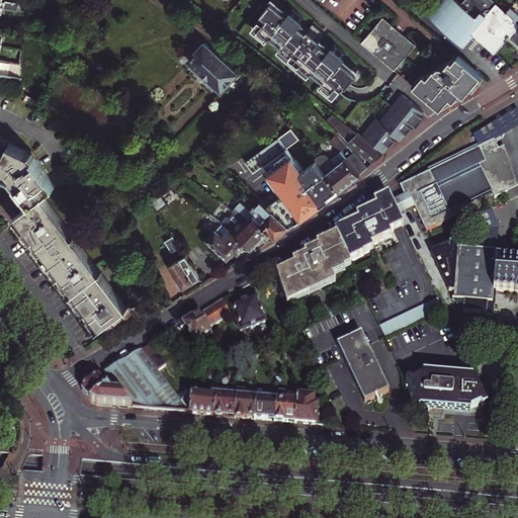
[(0,0),(0,9),(1,4),(5,5),(6,7),(15,9),(16,1),(9,0),(0,0)]
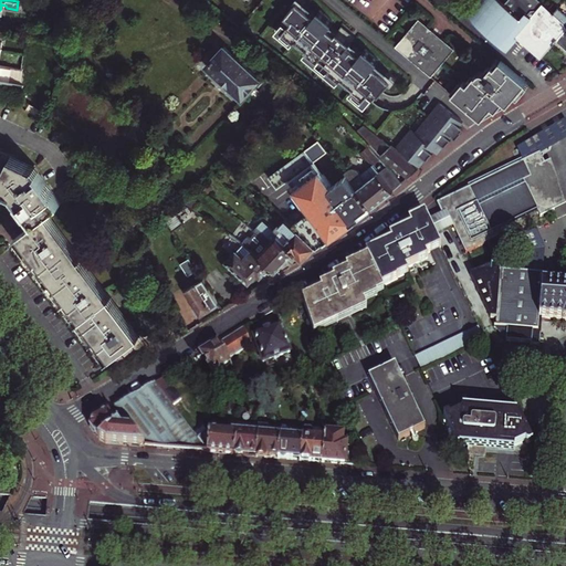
[(517,38),(542,59),(557,42),(565,49),(565,27),(563,22),(553,12),(543,3),(524,24),(496,0),(482,0),(479,4),(517,38)]
